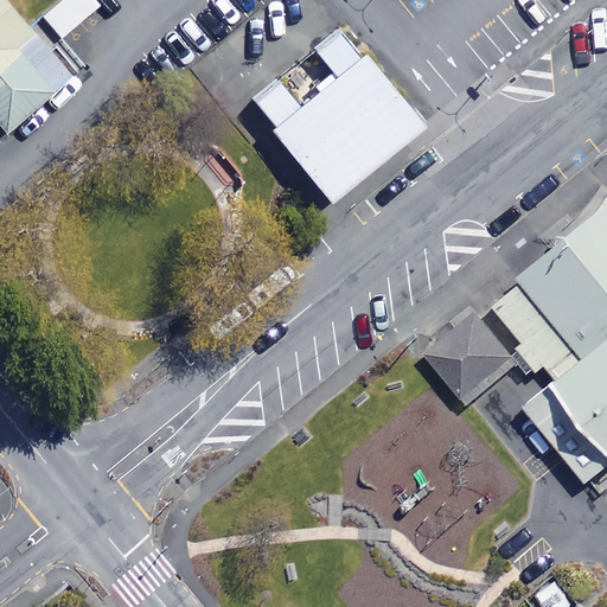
[(70,77),(6,0),(0,0),(0,132),(1,133),(70,77)]
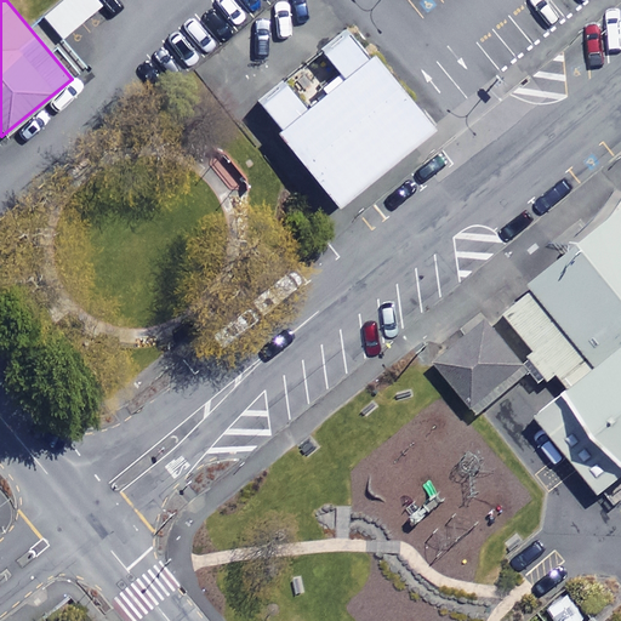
[(100,7),(92,0),(64,0),(45,18),(63,39),(64,36),(100,7)]
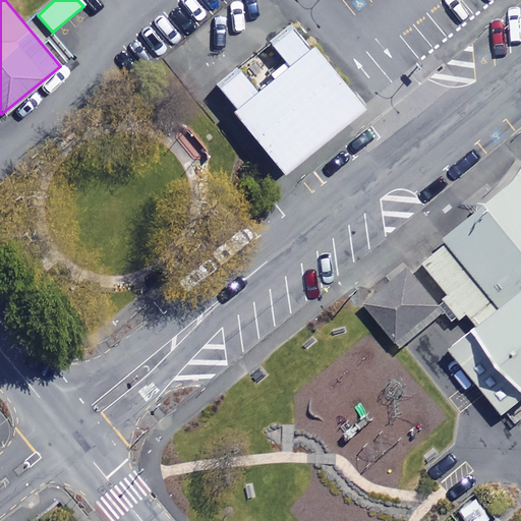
[(360,109),(291,25),(270,44),(288,65),(255,92),(237,69),(216,87),(234,109),(231,112),(281,173),(360,109)]
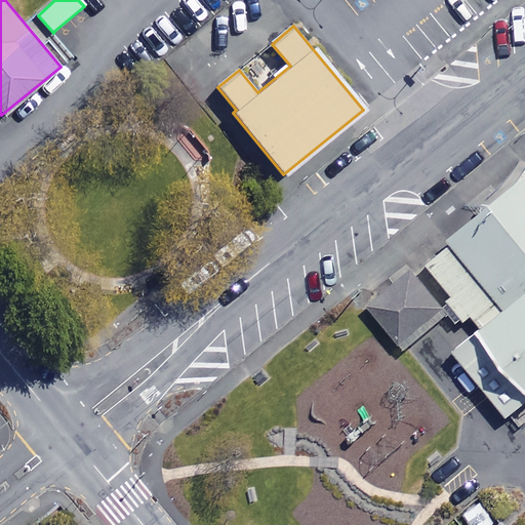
[(524,183),(429,261),(454,293),(449,298),(456,307),(465,318),(473,312),(483,325),(455,348),(510,414),(524,401),(524,183)]
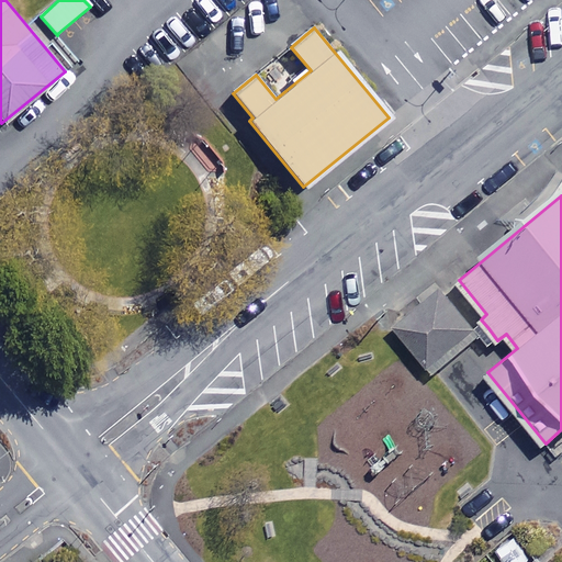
[(483,333),(442,284),(395,324),(435,371),(483,333)]
